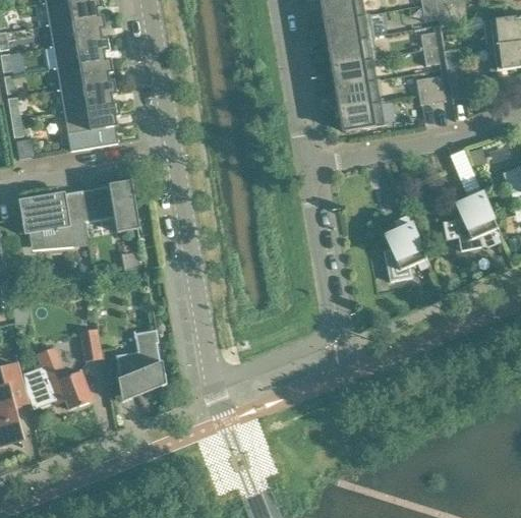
[(59,0),(49,2),(53,23),(99,15),(99,14),(97,7),(102,7),(101,0),(59,0)]
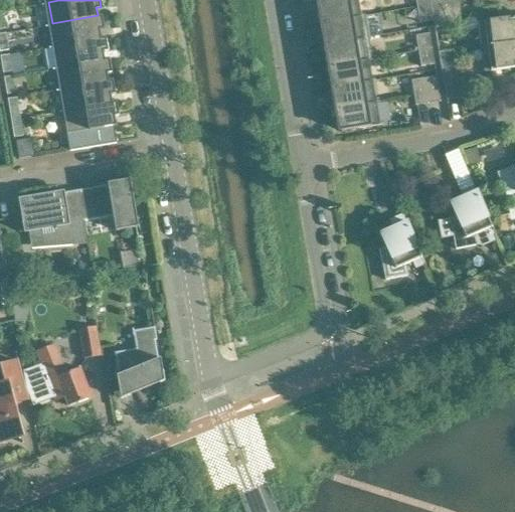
[(361,14),(361,12),(359,0),(316,0),(317,9),(321,8),(323,20),(323,21),(361,14)]
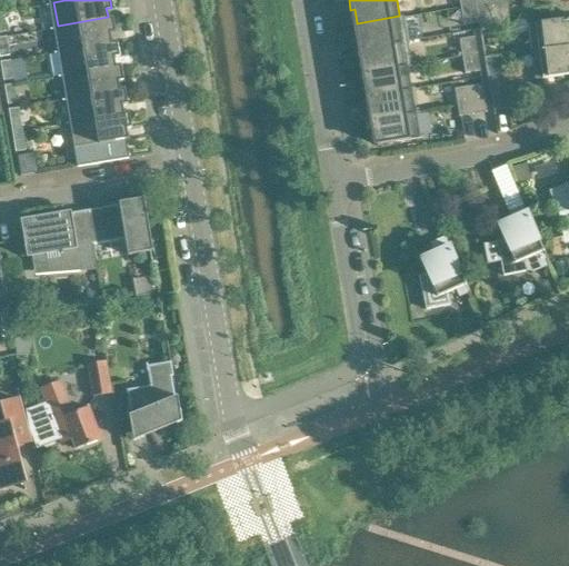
[(509,10),(507,0),(475,0),(476,3),(477,15),(509,10)]
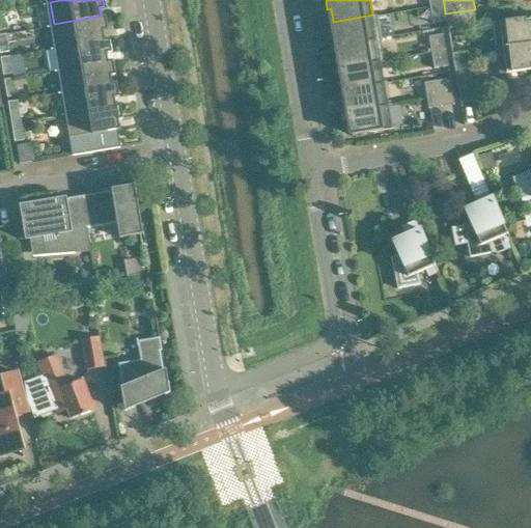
[(446,19),(445,14),(444,3),(429,5),(432,21),(446,19)]
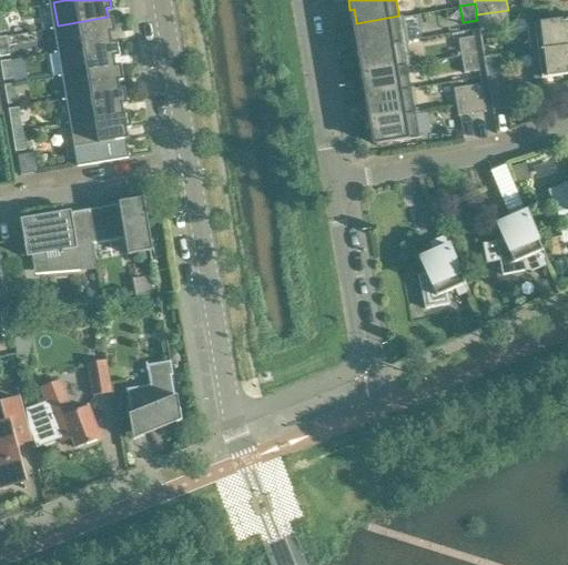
[(510,26),(508,10),(476,14),(477,20),(478,29),(510,26)]
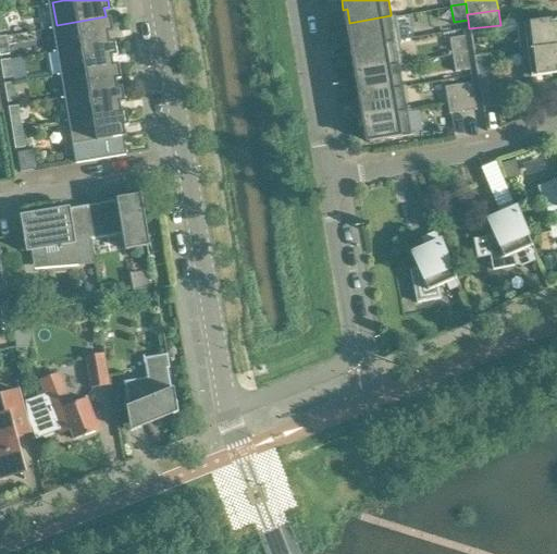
[(399,38),(395,14),(395,12),(391,13),(391,15),(349,23),(349,22),(345,22),(347,33),(350,33),(353,45),(353,46),(399,38)]
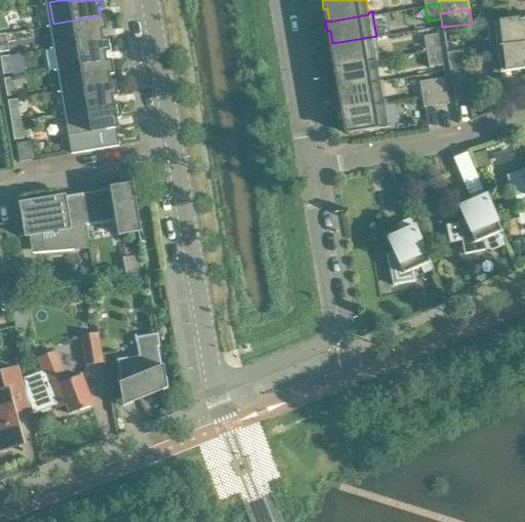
[(99,15),(53,24),(56,45),(103,37),(102,30),(107,29),(104,14),(99,14),(99,15)]
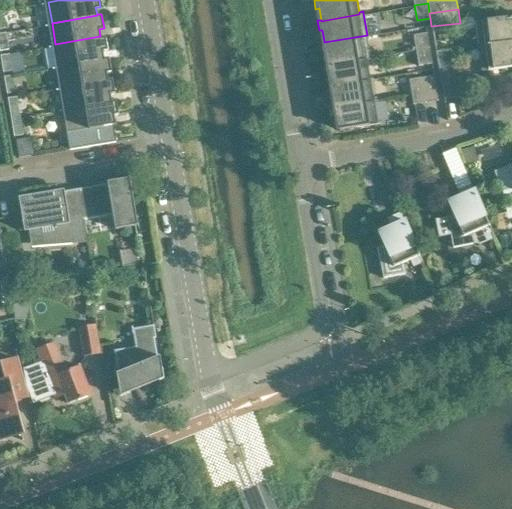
[(511,40),(511,14),(476,19),(479,44),(511,40)]
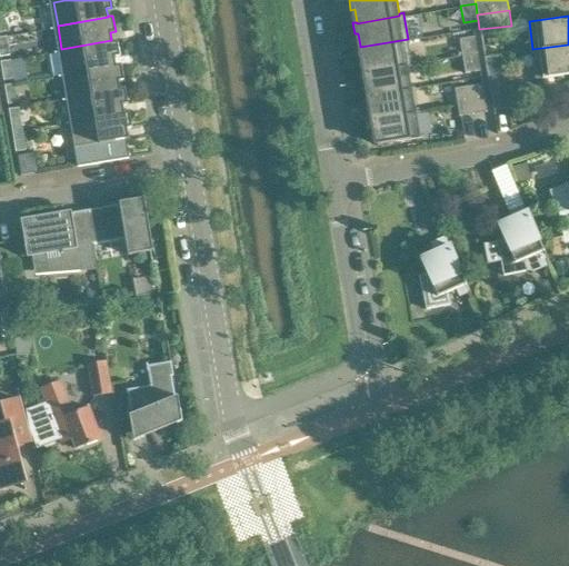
[(0,55),(10,53),(7,35),(0,35),(0,55)]
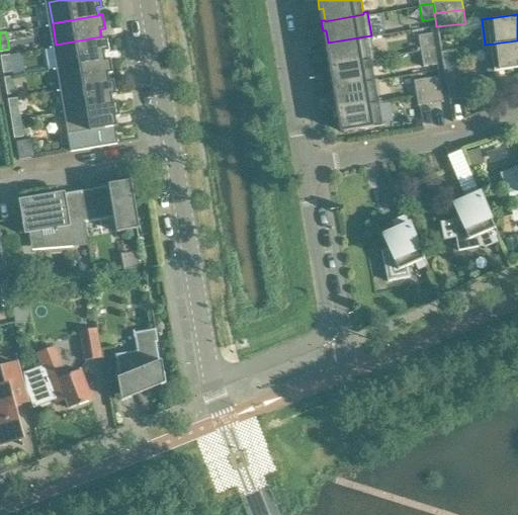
[(434,47),(431,31),(418,33),(421,50),(434,47)]
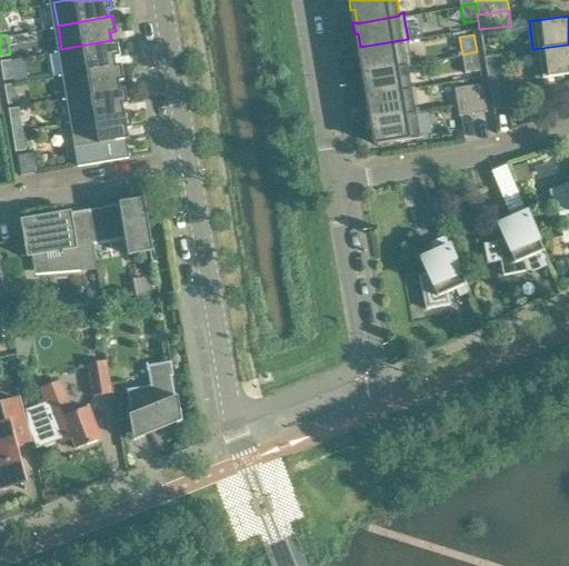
[(111,40),(61,49),(66,73),(116,65),(116,63),(115,56),(119,55),(117,40),(117,39),(111,40)]
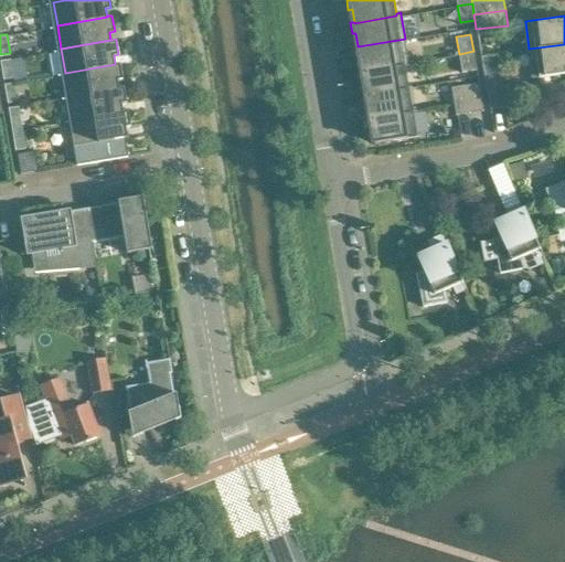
[(408,63),(405,39),(358,46),(358,45),(354,46),(356,56),(360,56),(362,70),(362,71),(405,63),(408,63)]
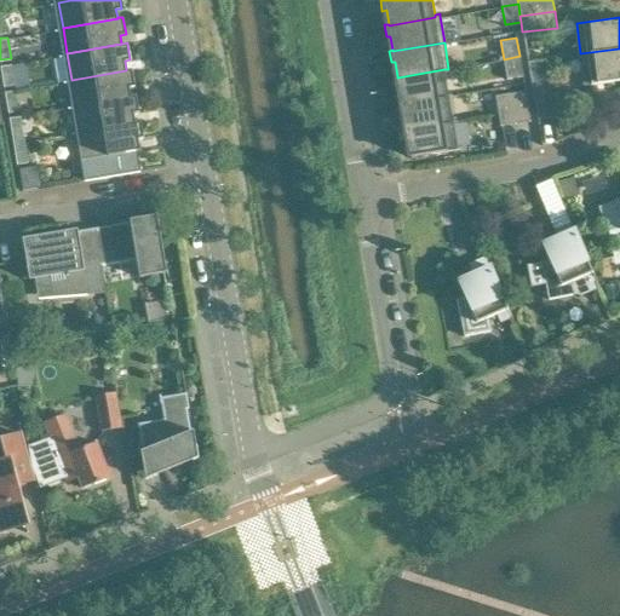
[(619,79),(619,49),(580,53),(584,84),(619,79)]
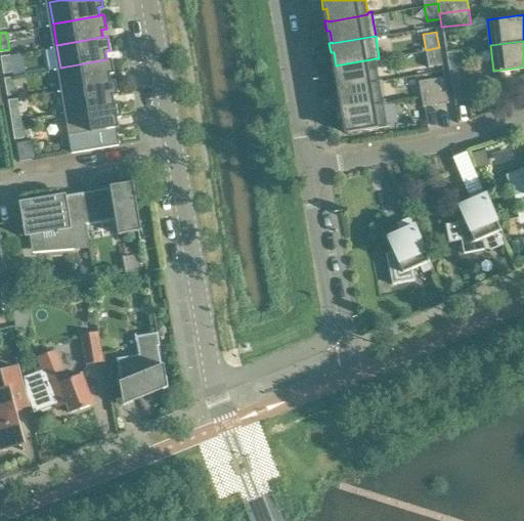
[(442,63),(439,47),(426,50),(428,66),(442,63)]
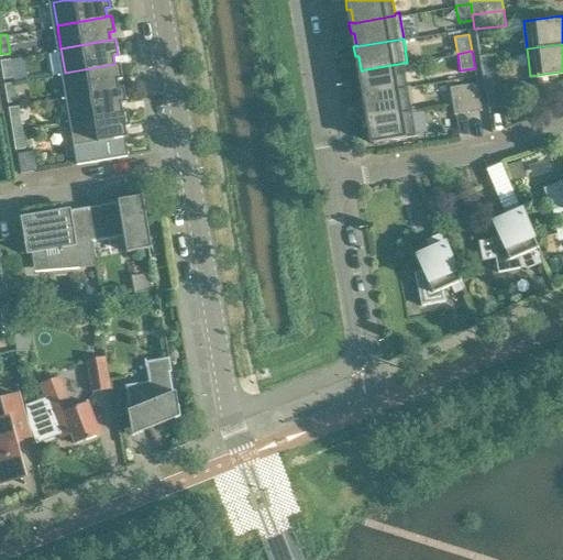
[(13,76),(10,57),(0,58),(3,77),(13,76)]
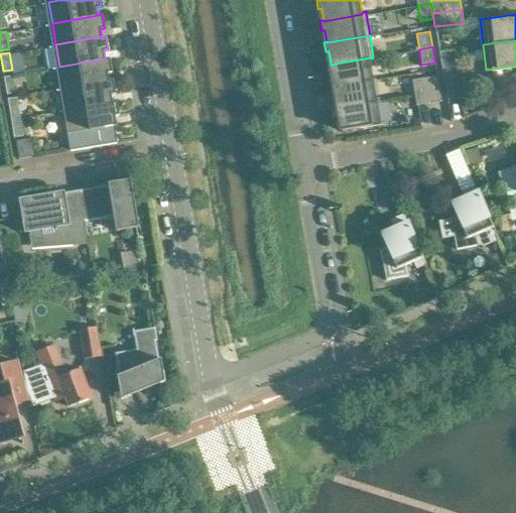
[(15,57),(16,73),(27,73),(27,56),(15,57)]
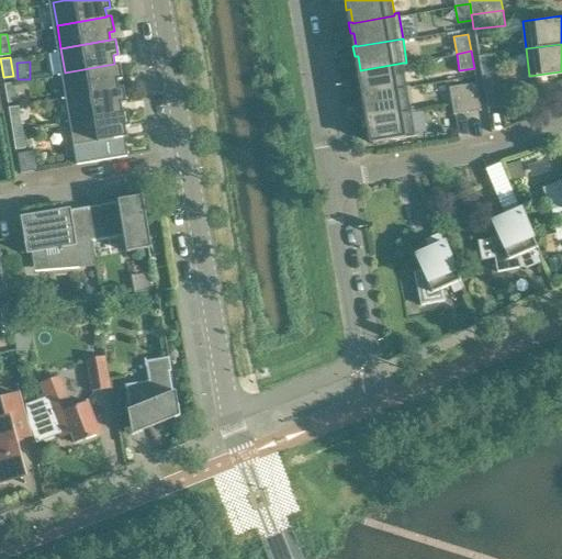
[(114,64),(65,73),(68,96),(119,87),(119,86),(116,78),(122,78),(119,63),(119,62),(114,63),(114,64)]
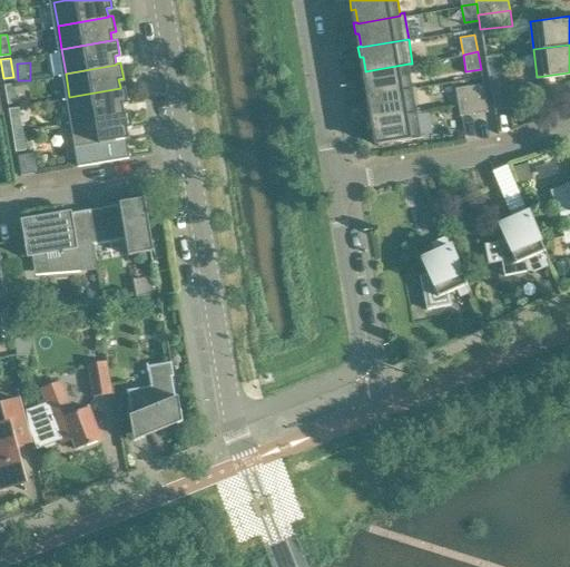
[(412,87),(409,64),(365,71),(365,70),(362,70),(363,81),(367,80),(370,94),(370,95),(412,87)]
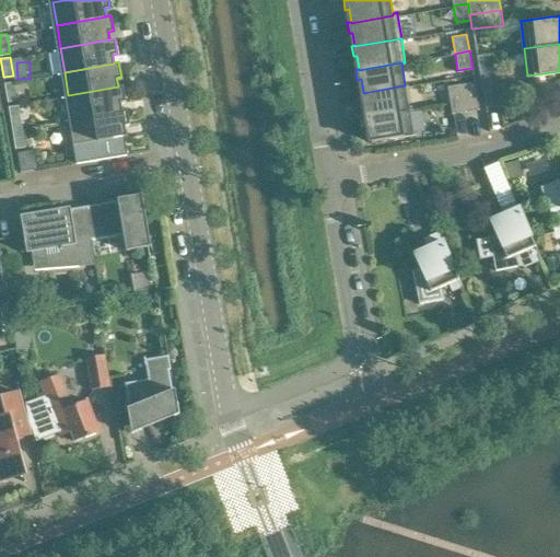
[(501,104),(496,73),(480,77),(486,107),(501,104)]
